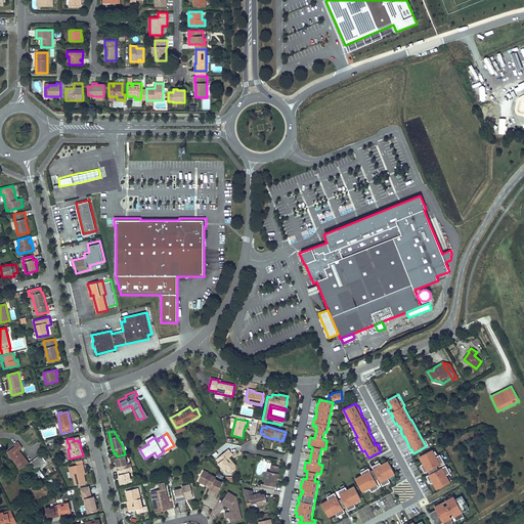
[(19,471),(29,463),(19,450),(23,448),(17,442),(14,444),(15,446),(8,451),(13,456),(12,459),(17,466),(16,467),(19,471)]
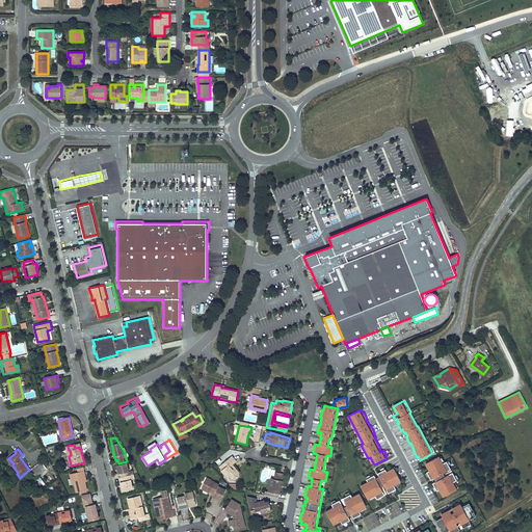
[(232,456),(219,467),(222,470),(221,471),(228,477),(230,476),(232,479),(236,479),(239,477),(239,473),(235,468),(234,470),(231,467),(233,464),(237,461),(232,456)]
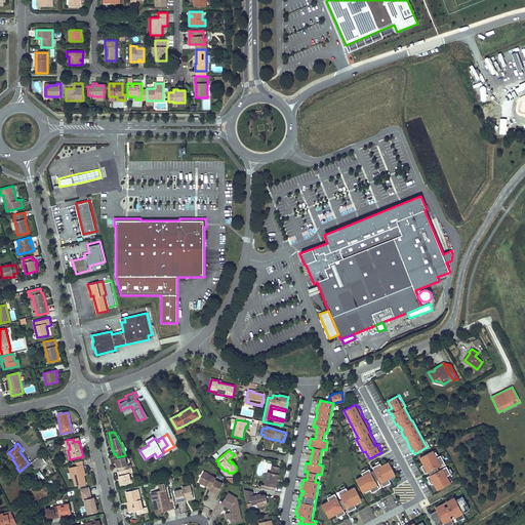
[(433,450),(419,457),(423,465),(420,466),(425,474),(428,472),(430,475),(427,477),(431,484),(434,483),(437,490),(450,483),(446,476),(450,474),(446,467),(439,471),(437,467),(444,462),(440,455),(437,457),(433,450)]
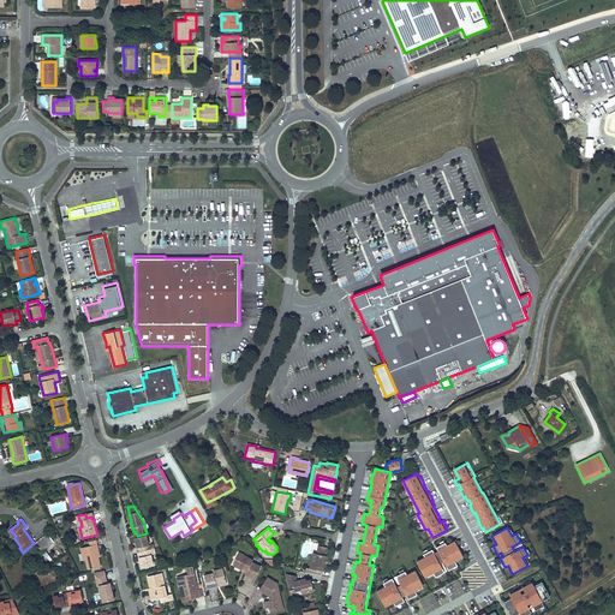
[(155,553),(153,543),(149,543),(147,533),(137,536),(135,537),(137,547),(138,547),(139,550),(141,555),(139,555),(142,566),(154,563),(151,554),(155,553)]
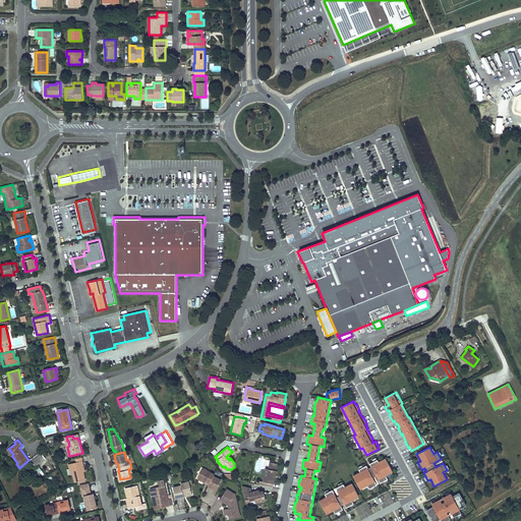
[(39,453),(30,460),(36,467),(45,460),(39,453)]
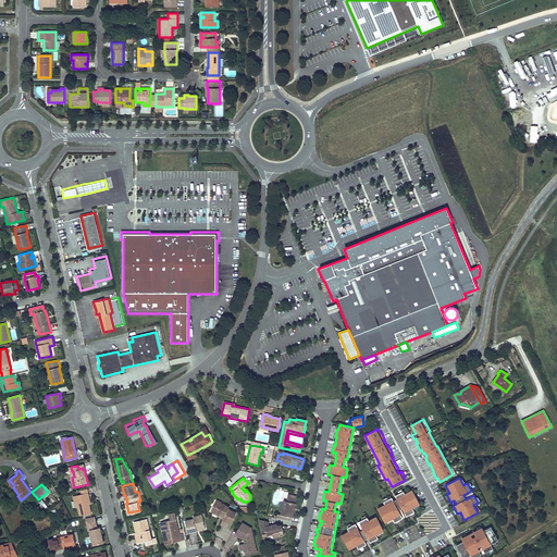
[(82,494),(73,496),(74,500),(76,500),(77,507),(79,516),(91,514),(88,503),(90,502),(89,497),(87,489),(81,491),(82,494)]
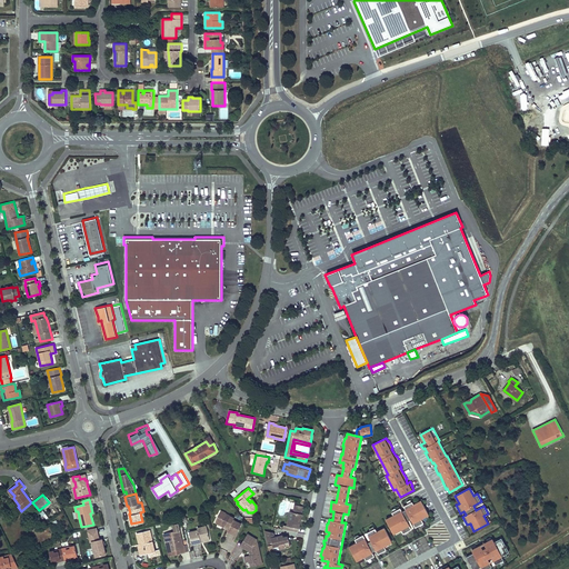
[(393,516),(386,519),(393,533),(401,529),(403,533),(411,529),(407,522),(411,520),(415,528),(423,523),(421,519),(429,515),(421,500),(413,505),(411,502),(403,507),(407,512),(403,515),(400,508),(391,512),(393,516)]
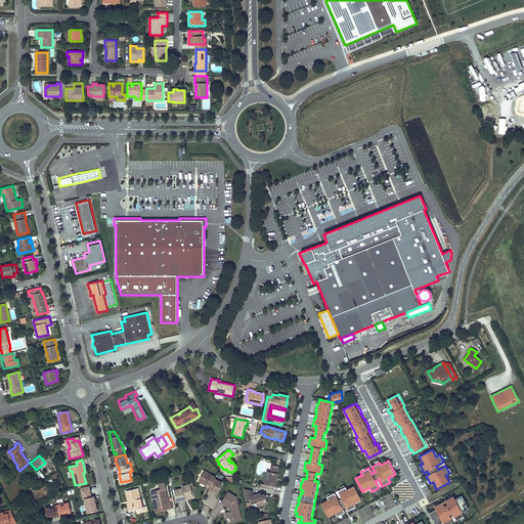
[(264,484),(275,486),(277,476),(279,467),(274,465),(273,472),(270,472),(267,471),(264,484)]
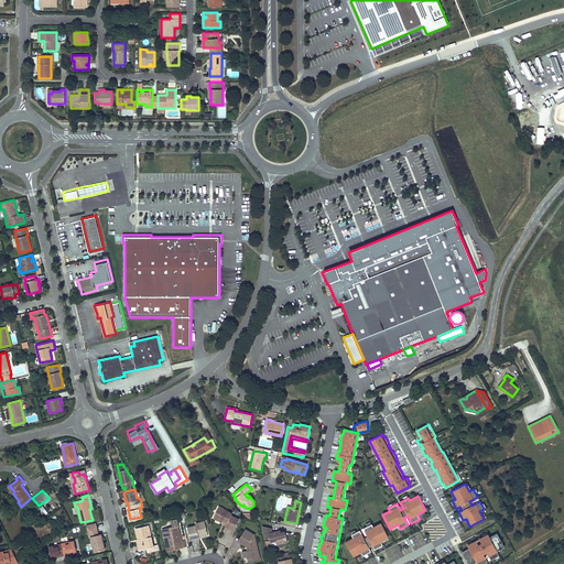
[(234,531),(239,520),(231,516),(232,513),(224,510),(221,513),(217,511),(217,510),(213,519),(226,524),(225,527),(229,529),(234,531)]
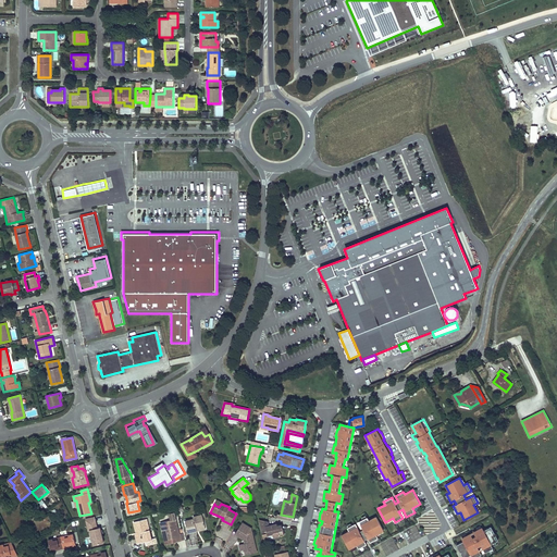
[(162,532),(166,531),(169,540),(175,539),(176,542),(182,541),(174,512),(169,514),(171,520),(160,523),(162,532)]
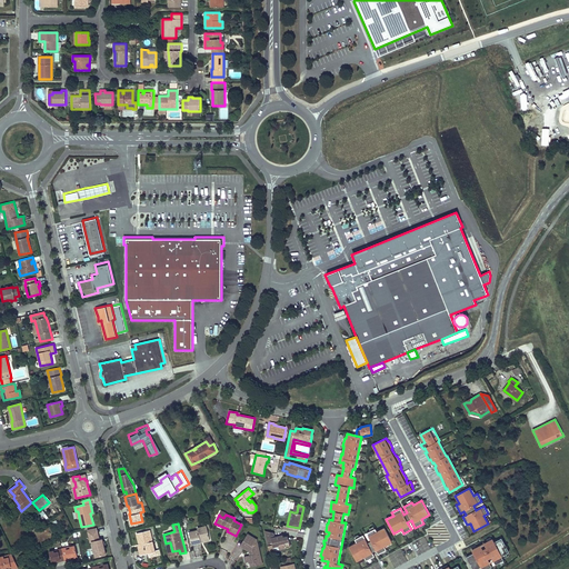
[(91,541),(100,539),(98,527),(87,529),(90,541),(91,541)]
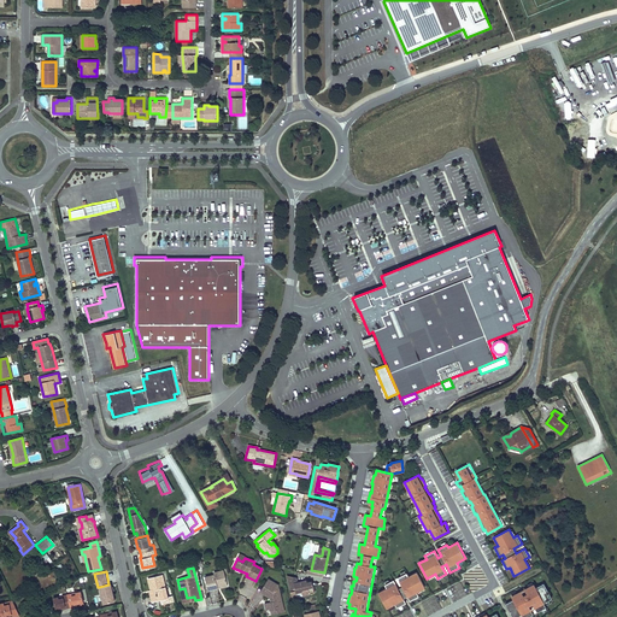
[(205,577),(209,591),(218,588),(217,587),(227,585),(224,574),(219,575),(219,571),(213,573),(215,575),(205,577)]
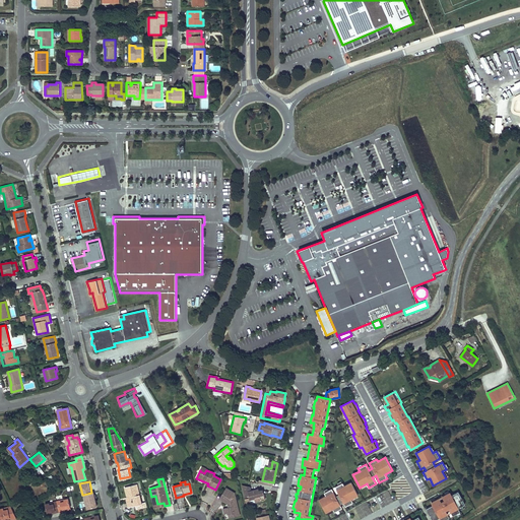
[(326,496),(319,500),(326,513),(332,509),(334,512),(342,508),(338,502),(341,500),(345,507),(352,503),(350,499),(358,496),(351,482),(344,486),(342,483),(335,488),(338,494),(335,496),(331,489),(324,493),(326,496)]
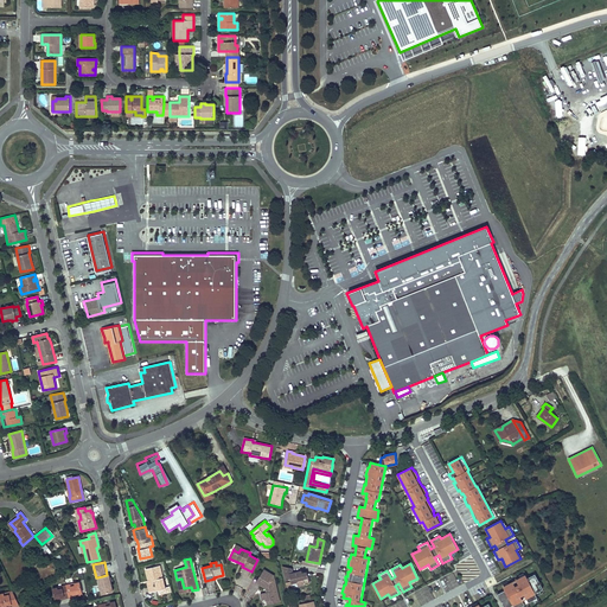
[(160,566),(146,569),(147,576),(148,581),(149,587),(148,587),(149,593),(158,590),(165,589),(165,587),(160,566)]
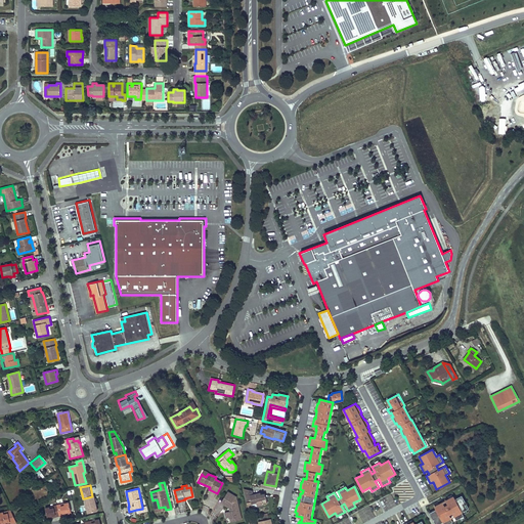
[(253,494),(252,491),(244,489),(246,496),(248,508),(253,507),(252,504),(256,503),(257,506),(267,504),(266,503),(267,503),(267,499),(266,497),(266,498),(265,494),(261,495),(260,493),(253,494)]
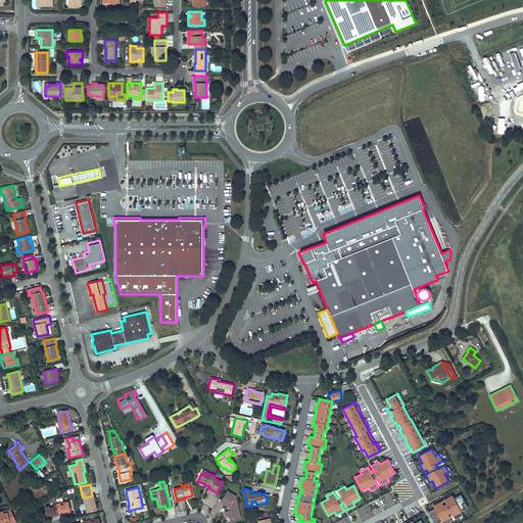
[(231,509),(230,510),(224,511),(225,514),(226,517),(229,516),(230,518),(236,516),(235,513),(240,512),(236,496),(236,495),(227,490),(221,502),(230,507),(231,509)]
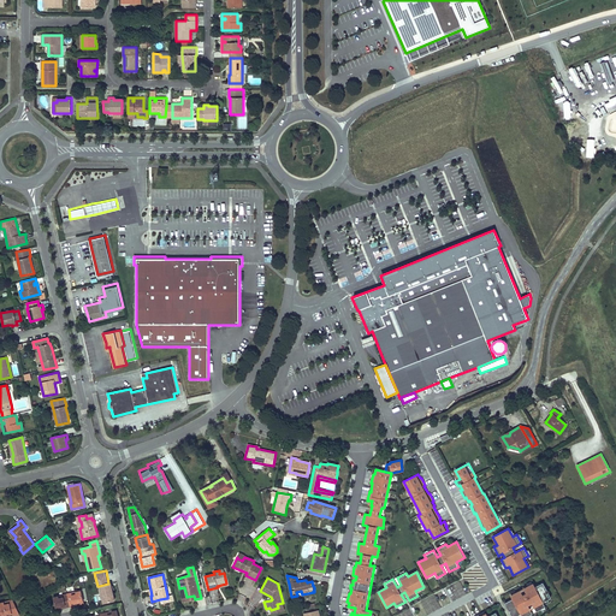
[(104,603),(116,599),(112,582),(108,584),(99,586),(104,603)]
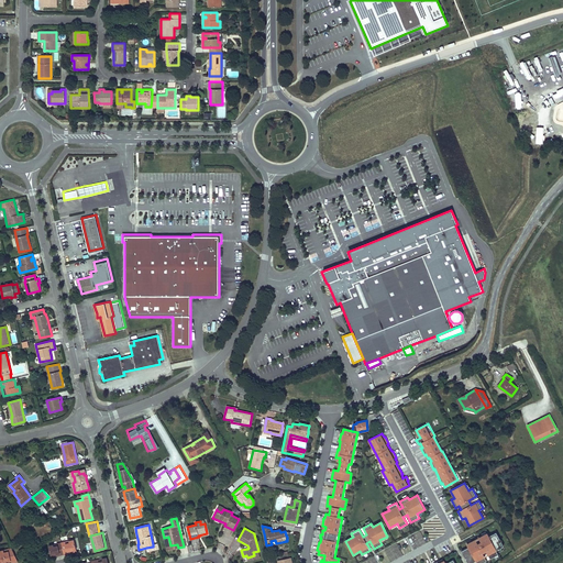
[(468,547),(461,551),(466,562),(471,562),(476,561),(476,562),(482,562),(486,561),(482,553),(486,551),(489,559),(498,554),(496,550),(504,547),(496,532),(488,537),(487,533),(478,538),(482,544),(478,547),(475,540),(466,544),(468,547)]
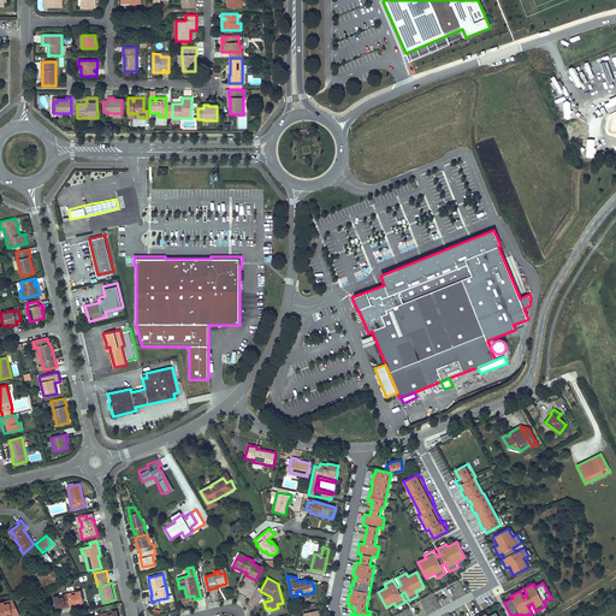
[(189,600),(195,599),(194,596),(187,597),(184,587),(179,588),(183,603),(189,600)]
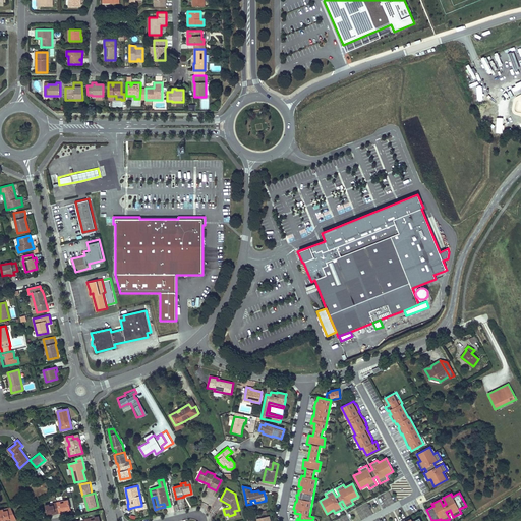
[(64,499),(56,501),(59,511),(66,509),(67,511),(71,510),(68,500),(64,501),(64,499)]
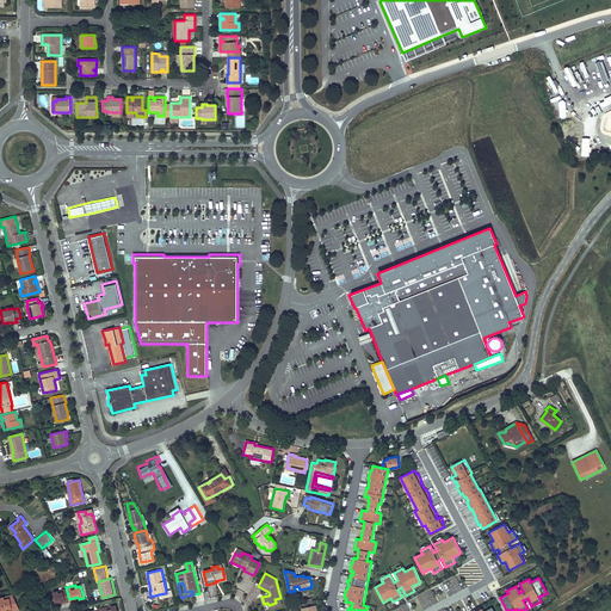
[(53,592),(56,605),(61,604),(60,602),(69,599),(66,587),(57,590),(57,591),(53,592)]
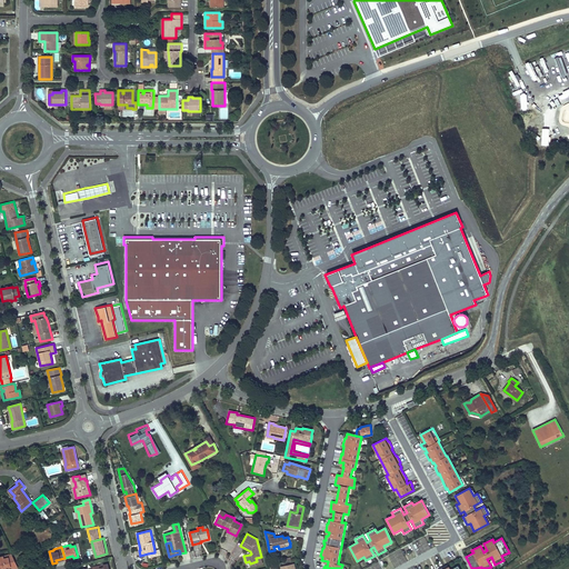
[(11,568),(18,568),(18,566),(12,555),(9,556),(9,558),(5,559),(3,557),(0,557),(0,568),(6,568),(11,568)]
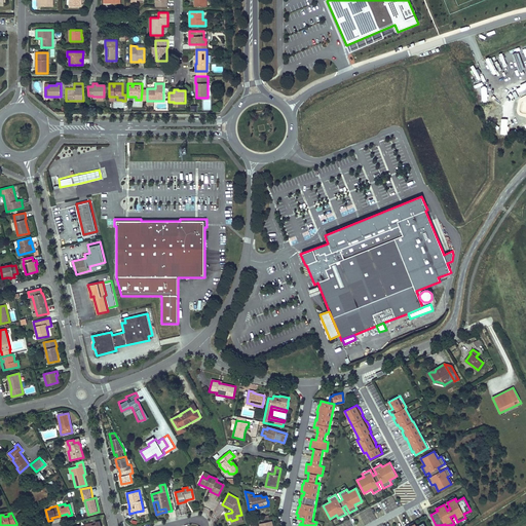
[(242,521),(241,515),(236,516),(237,519),(231,521),(230,519),(227,520),(228,524),(242,521)]
